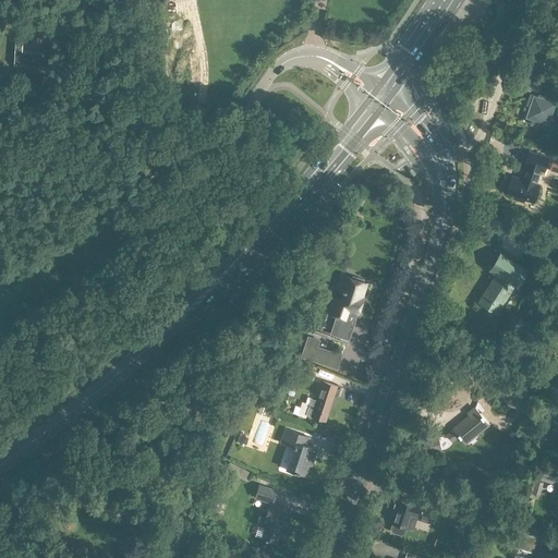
[(13,41),(11,69),(38,71),(38,67),(39,56),(19,53),(20,43),(15,41),(13,41)]
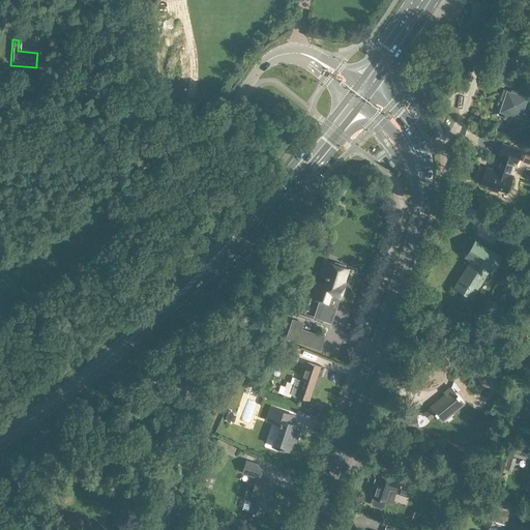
[(500,99),(503,100),(499,115),(507,117),(508,114),(516,117),(514,120),(524,123),(526,114),(523,113),(529,97),(529,84),(529,85),(526,96),(504,89),(500,99)]
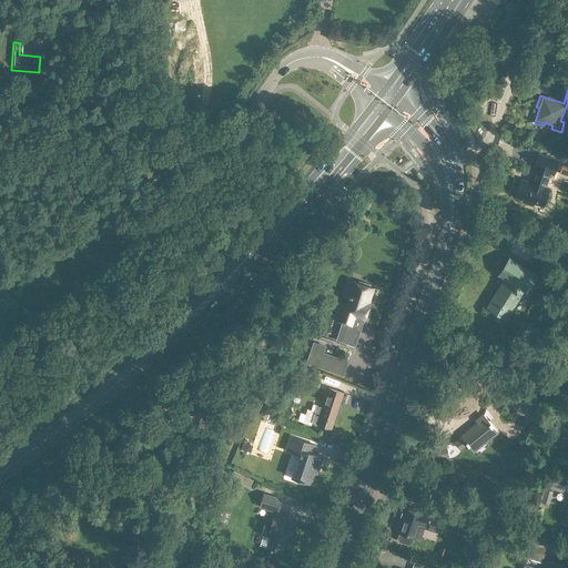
[(523,180),(517,196),(526,200),(526,202),(534,205),(535,203),(544,206),(549,189),(546,188),(551,172),(554,173),(558,159),(540,153),(531,182),(523,180)]
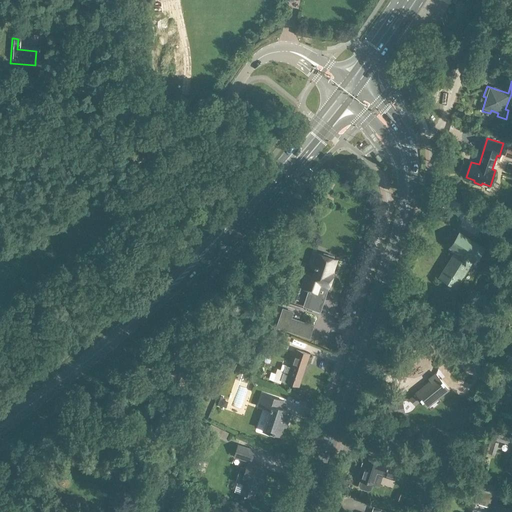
[(281,160),(262,179),(266,183),(285,163),(281,160)]
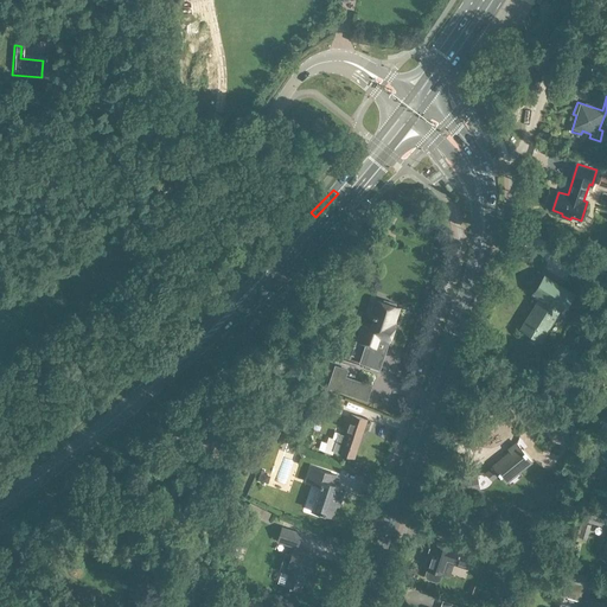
[(606,269),(601,267),(594,278),(606,285),(606,269)]
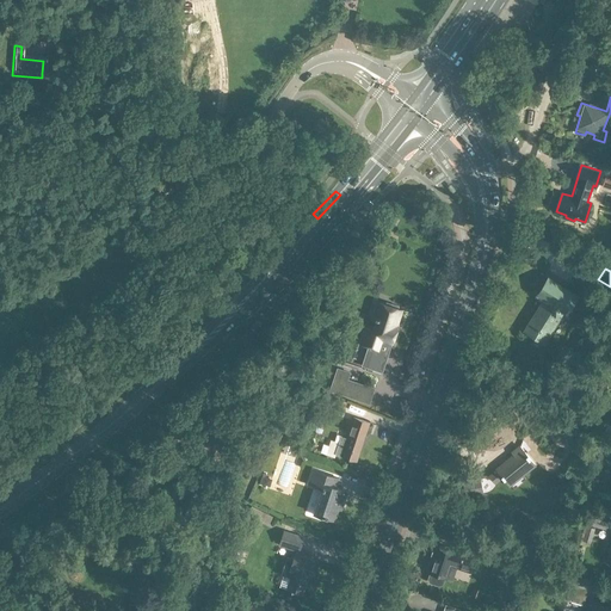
[(539,307),(538,306),(524,329),(536,337),(541,329),(549,334),(563,310),(568,313),(572,306),(571,306),(578,295),(549,278),(539,295),(544,298),(539,307)]
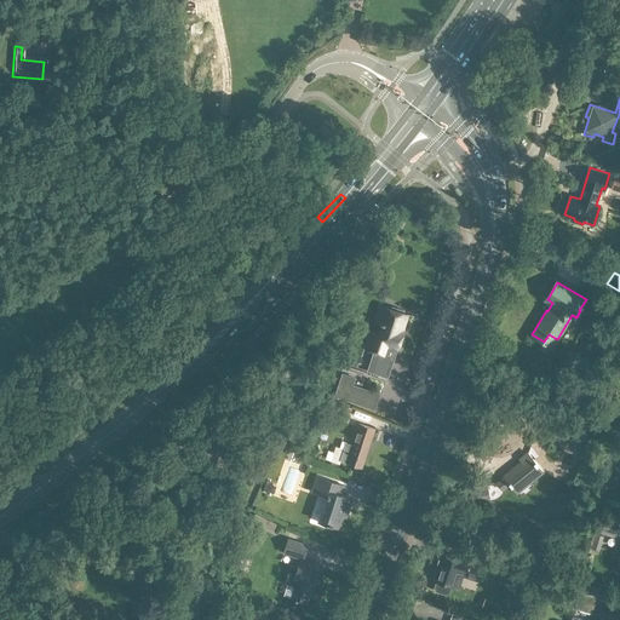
[(406,311),(401,309),(397,308),(397,310),(384,306),(379,322),(383,323),(379,334),(374,333),(368,350),(382,354),(385,344),(397,349),(402,336),(401,336),(402,331),(405,331),(409,315),(405,314),(406,311)]
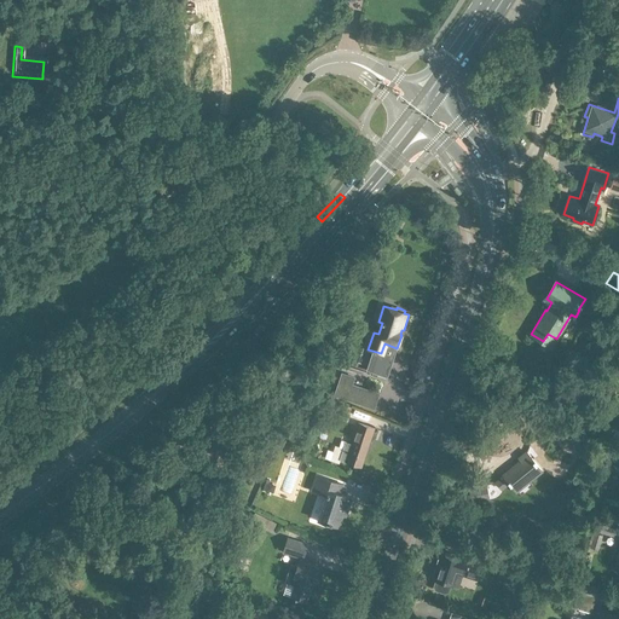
[(387,377),(388,376),(393,360),(380,356),(374,372),(387,377)]
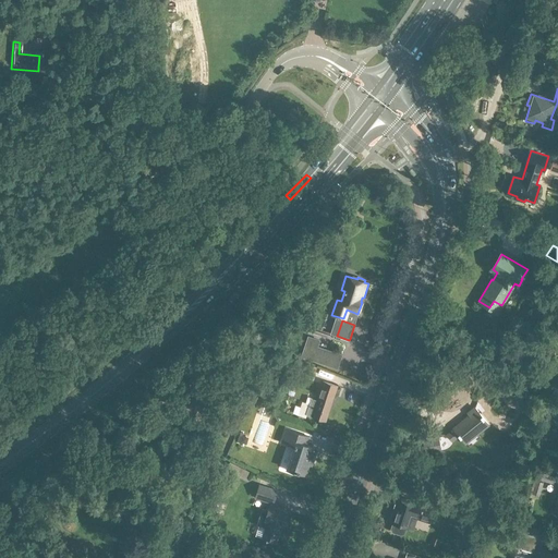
[(308,337),(302,356),(325,364),(329,351),(318,347),(315,346),(317,339),(308,337)]
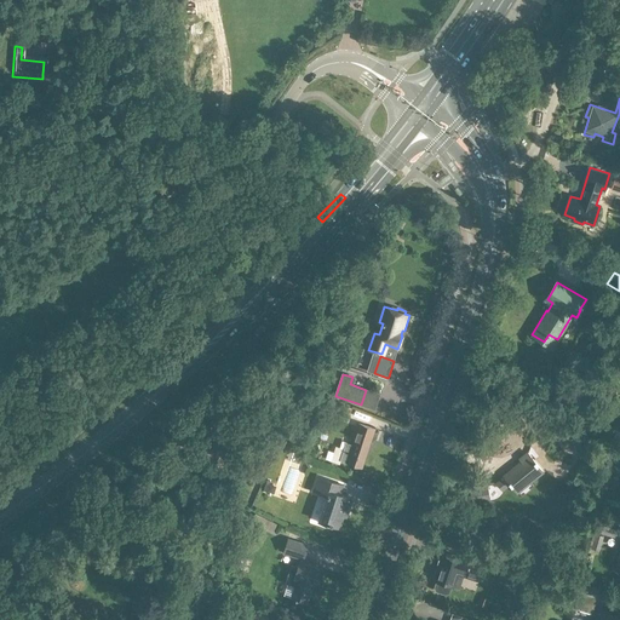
[(352,407),(342,403),(340,402),(334,417),(346,422),(352,407)]
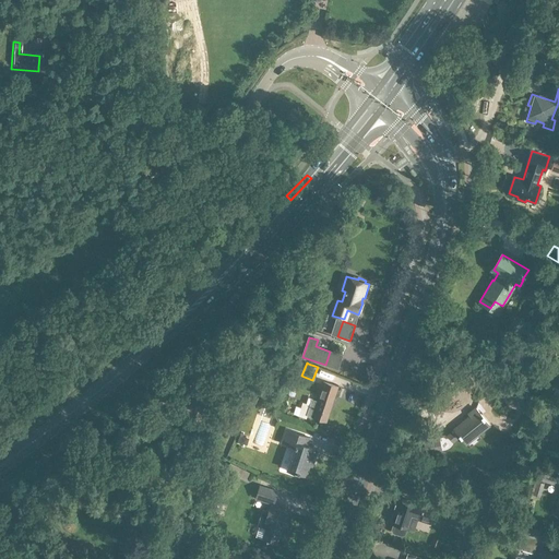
[(292,379),(288,376),(282,381),(284,384),(292,379)]
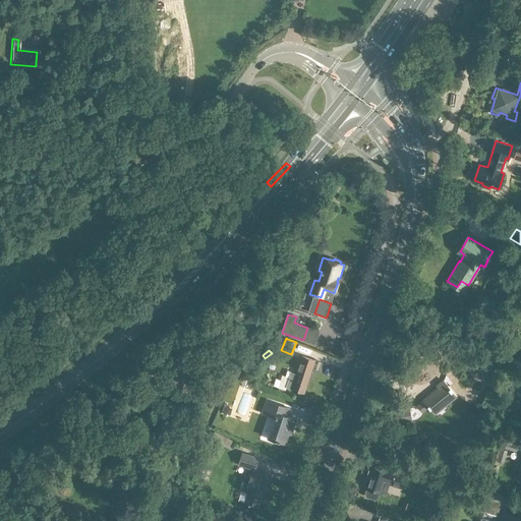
[(289,378),(286,387),(287,387),(291,388),(304,393),(315,359),(301,355),(295,373),(291,371),(289,378)]
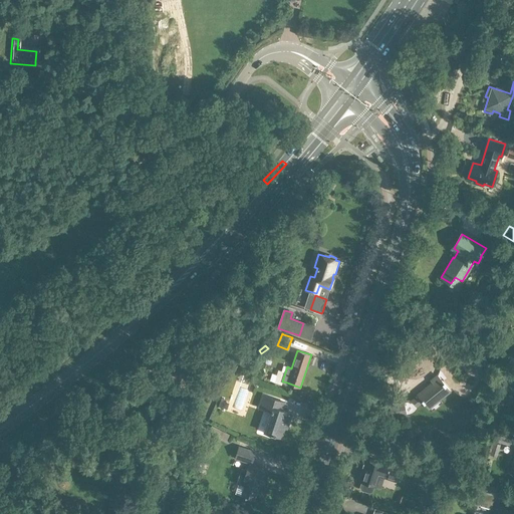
[(418,395),(411,400),(417,408),(424,402),(429,409),(450,391),(438,374),(432,379),(433,382),(418,395)]
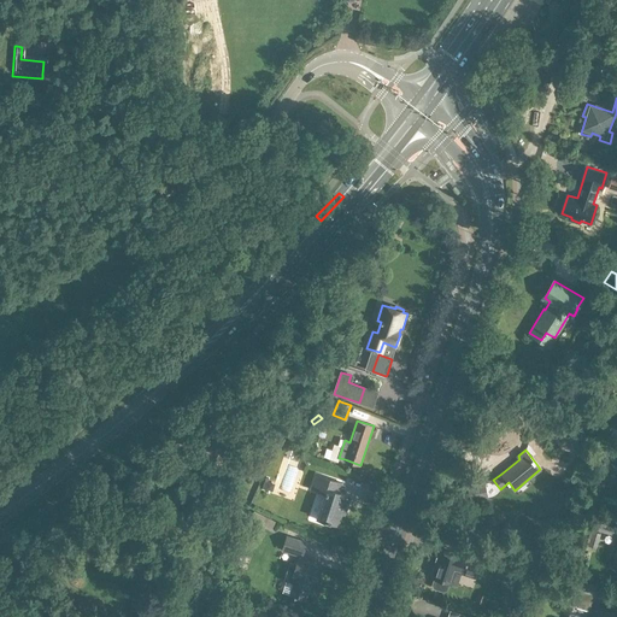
[(285,499),(293,474),(285,470),(276,495),(285,499)]
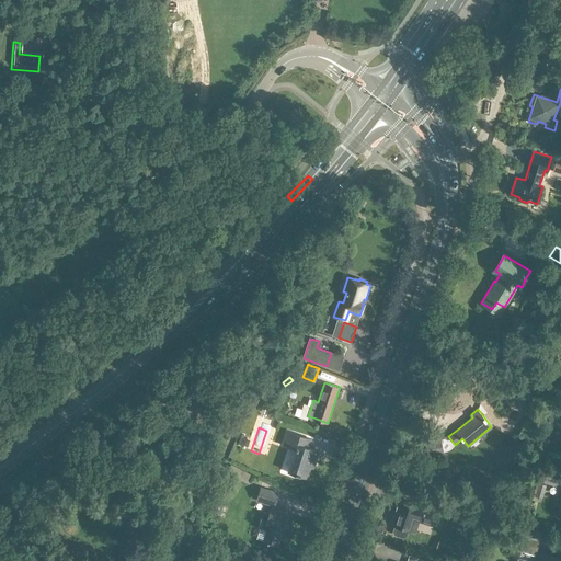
[(289,470),(308,477),(312,462),(315,464),(319,450),(308,447),(311,438),(287,431),(283,445),(296,449),(289,470)]
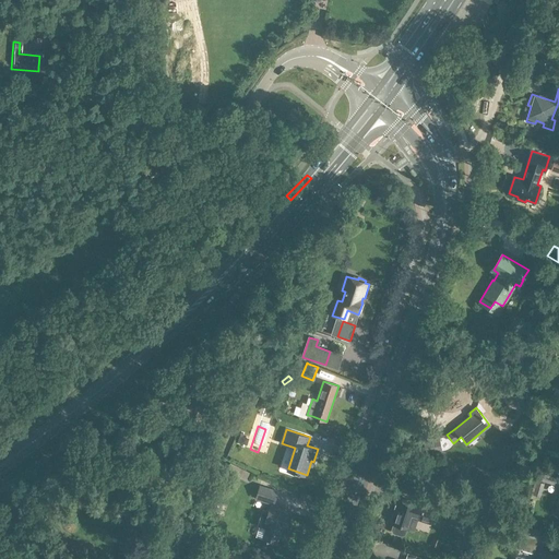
[(238,441),(238,442),(239,442),(240,443),(240,444),(242,445),(244,443),(247,444),(248,438),(242,437),(244,433),(241,432),(238,441)]
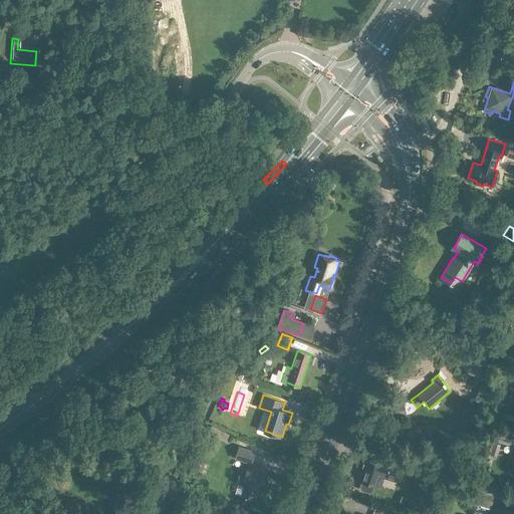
[(407,415),(405,402),(390,405),(392,418),(407,415)]
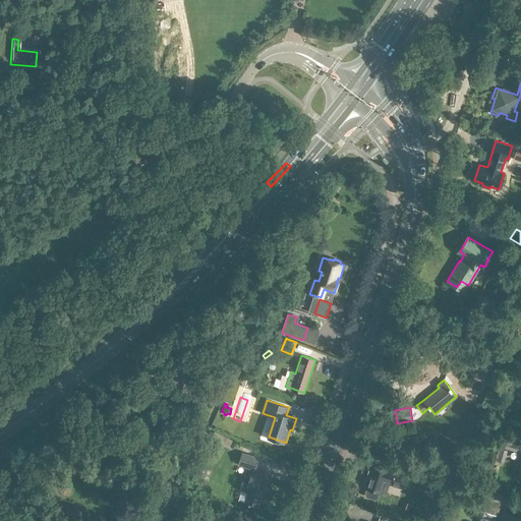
[(519,446),(506,442),(505,448),(517,451),(519,446)]
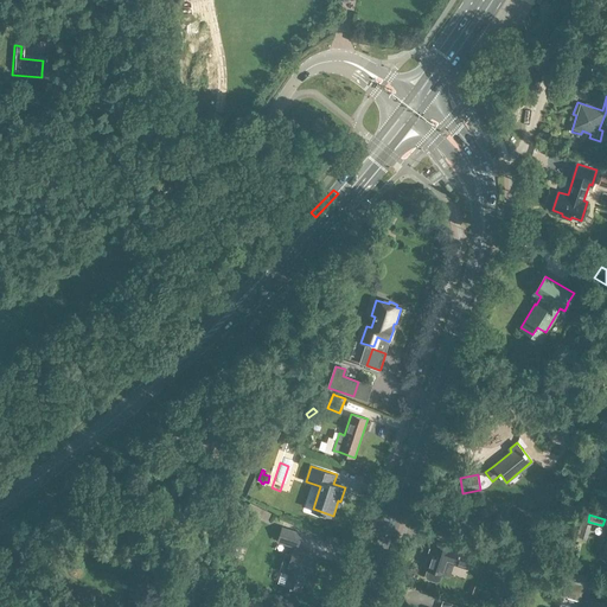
[(581,522),(576,536),(587,538),(590,524),(581,522)]
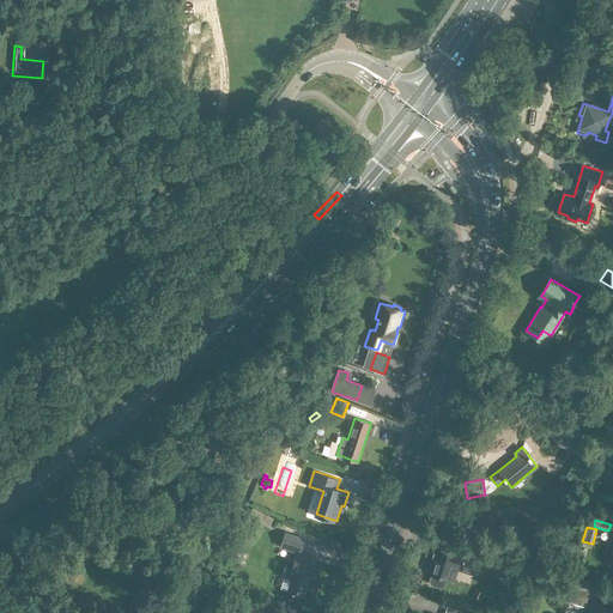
[(279,547),(301,554),(305,539),(285,532),(279,547)]
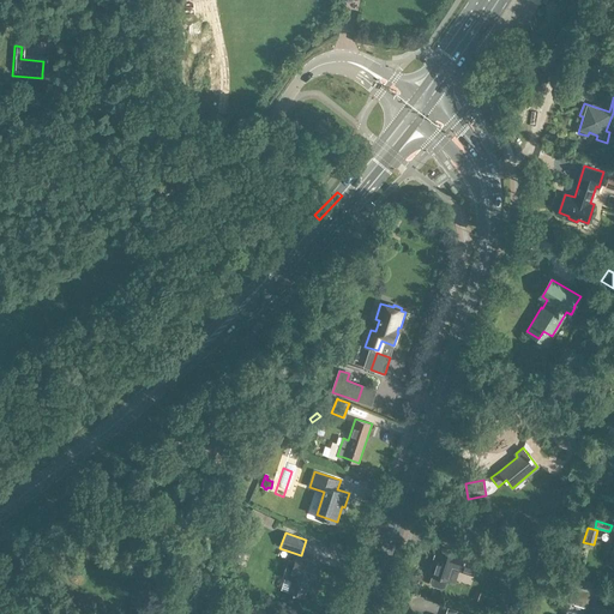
[(434,554),(428,572),(431,573),(431,575),(432,576),(429,582),(432,585),(441,589),(445,587),(447,581),(450,581),(450,578),(453,579),(457,569),(473,575),(476,560),(458,554),(458,553),(439,547),(437,555),(434,554)]
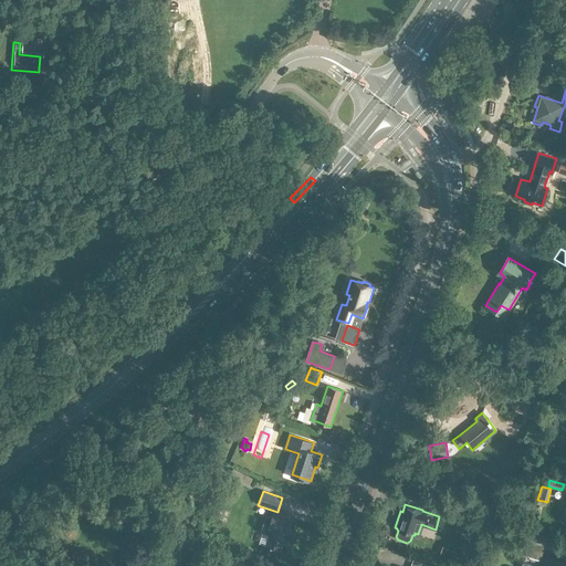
[(212,514),(215,517),(218,519),(221,517),(221,514),(220,511),(217,510),(213,511),(212,514)]
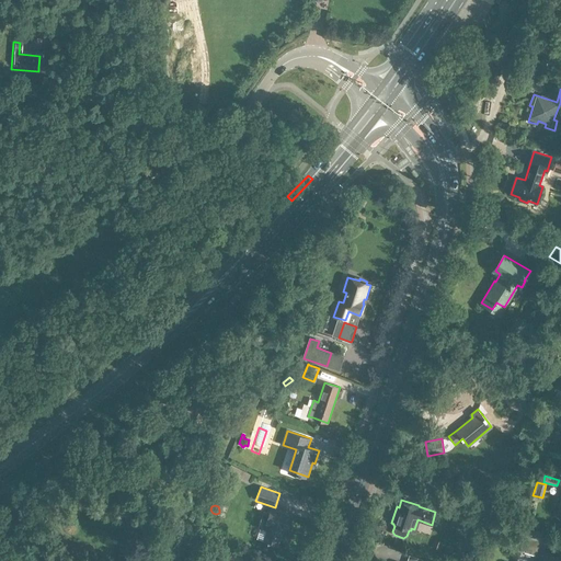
[(462,512),(445,506),(442,515),(459,522),(462,512)]
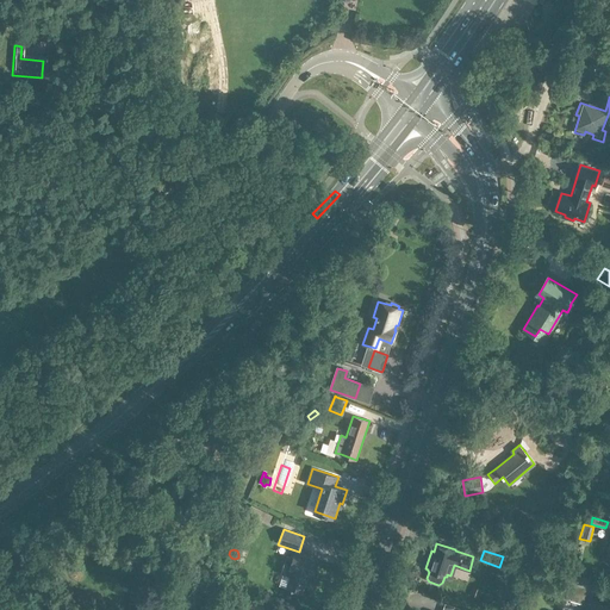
[(293,558),(286,555),(280,572),(291,576),(287,587),(303,593),(309,574),(312,577),(318,560),(296,553),(293,558)]
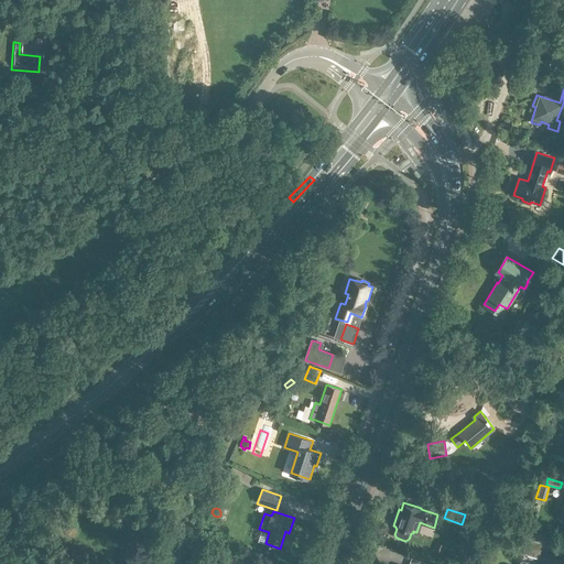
[(492,521),(489,533),(501,537),(505,524),(492,521)]
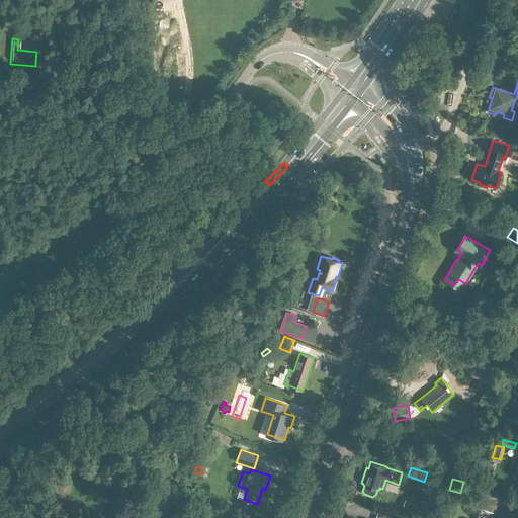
[(235,503),(241,505),(244,494),(238,492),(235,503)]
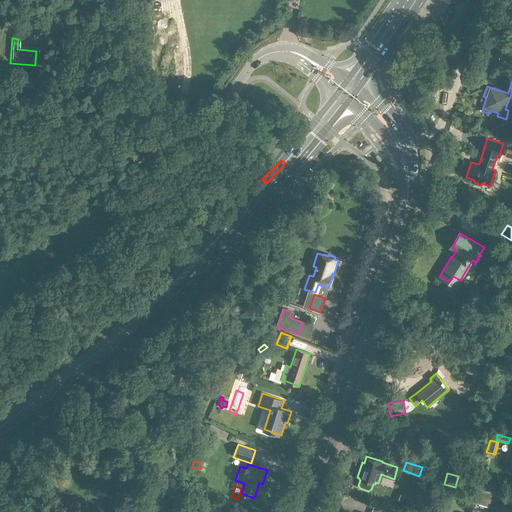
[(499,495),(482,490),(477,503),(493,508),(491,511),(511,511),(511,507),(496,503),(499,495)]
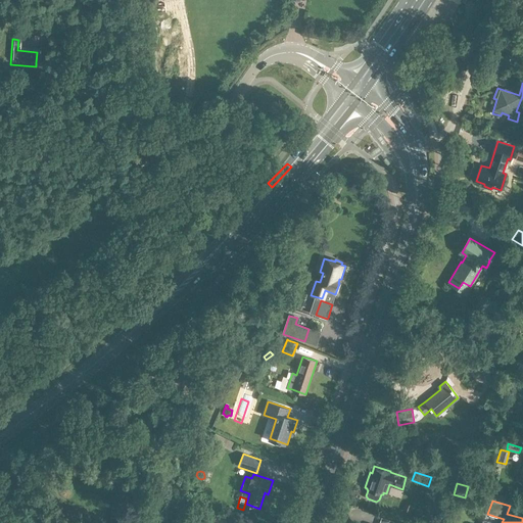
[(413,505),(406,503),(403,510),(411,512),(413,505)]
